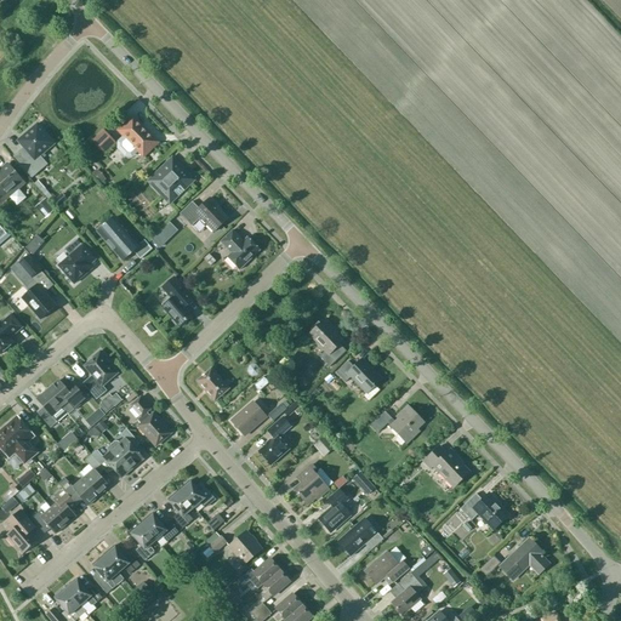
[(137,153),(143,159),(160,143),(132,115),(117,131),(123,137),(117,142),(117,149),(125,158),(132,158),(137,153)]
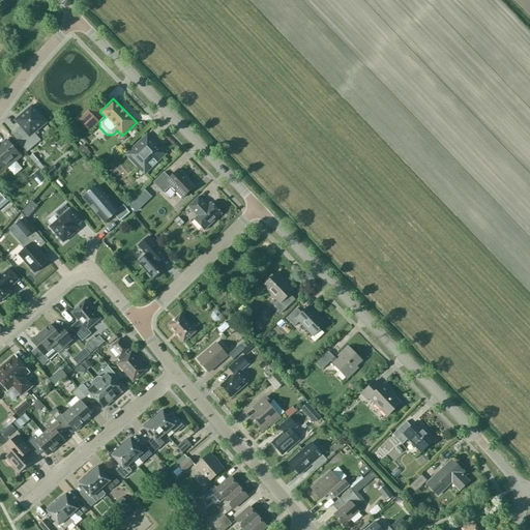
[(37,113),(38,113),(32,105),(25,112),(26,112),(17,120),(21,125),(16,129),(31,149),(41,140),(34,133),(46,122),(37,113)]
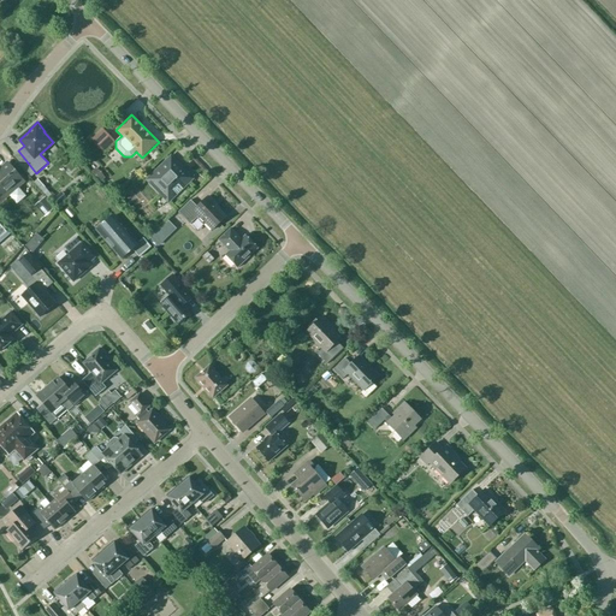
[(116,143),(102,130),(90,142),(104,155),(116,143)]
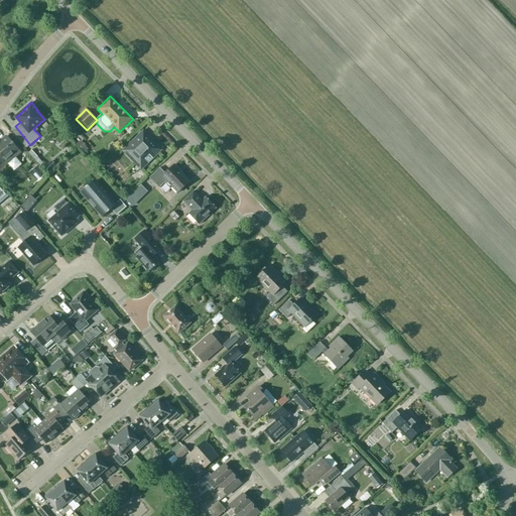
[(0,142),(0,164),(1,165),(19,150),(7,136),(0,142)]
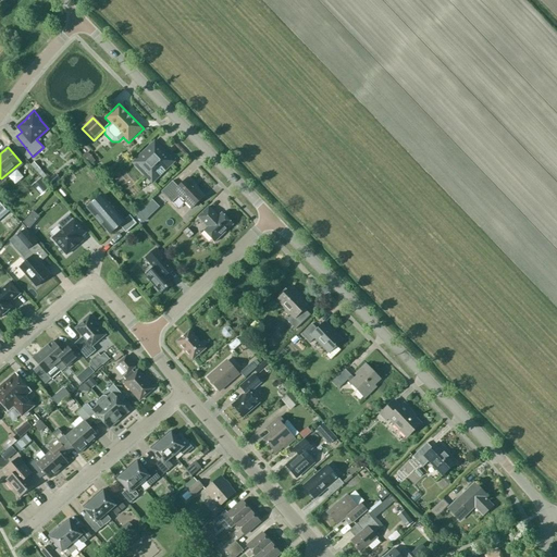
[(159,151),(150,159),(144,152),(134,163),(147,176),(152,182),(153,180),(159,175),(160,176),(165,171),(164,170),(171,163),(173,162),(161,149),(159,151)]
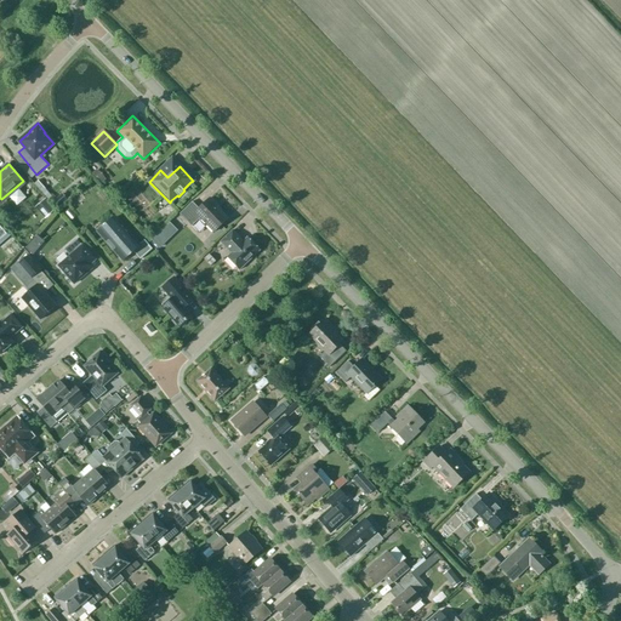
[(101,184),(106,181),(102,175),(96,171),(91,176),(95,181),(101,184)]
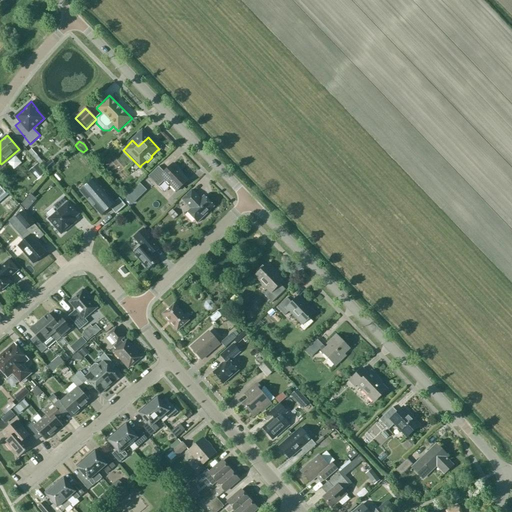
[(54,164),(53,162),(51,160),(44,165),(47,168),(47,167),(49,169),(54,164)]
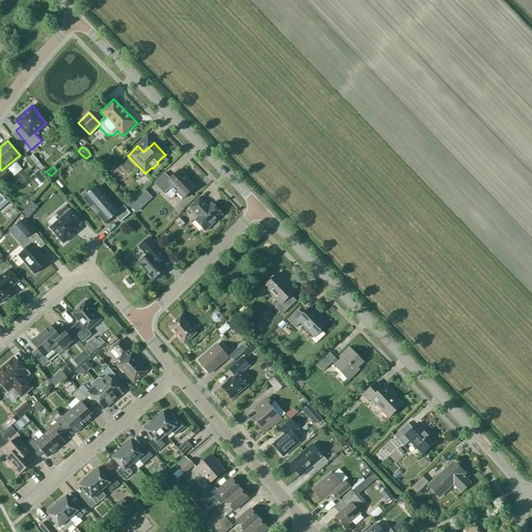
[(183,200),(195,187),(185,177),(186,176),(180,169),(170,179),(164,173),(154,183),(164,194),(171,187),(183,200)]
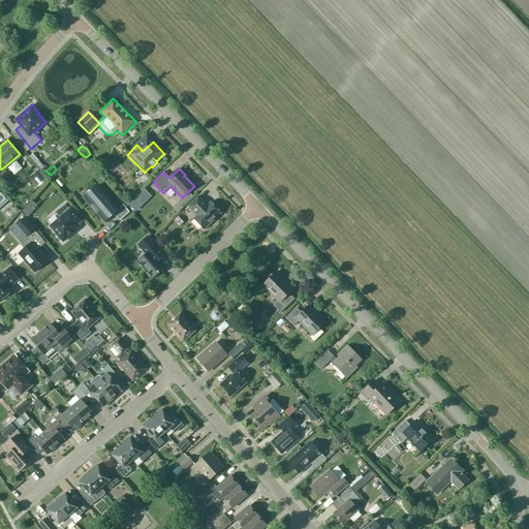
[(38,187),(48,179),(39,169),(30,177),(38,187)]
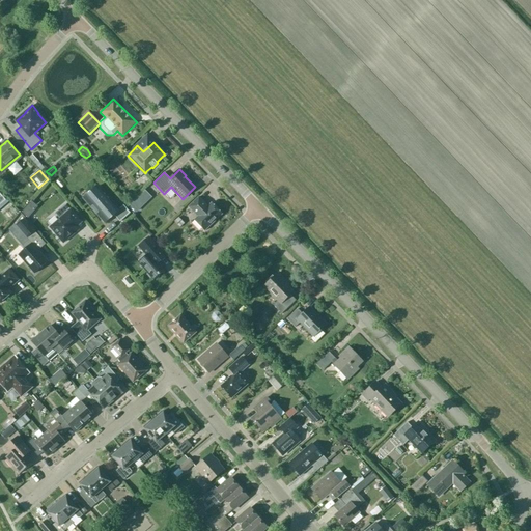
[(145,190),(149,194),(155,189),(150,185),(145,190)]
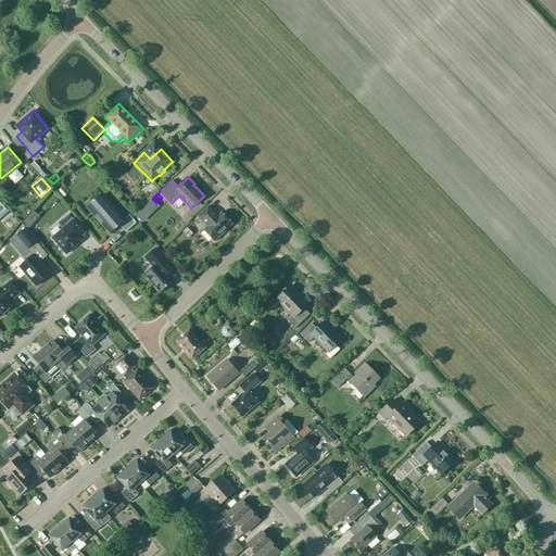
[(129,215),(124,219),(103,194),(87,209),(110,234),(119,225),(126,232),(136,223),(129,215)]
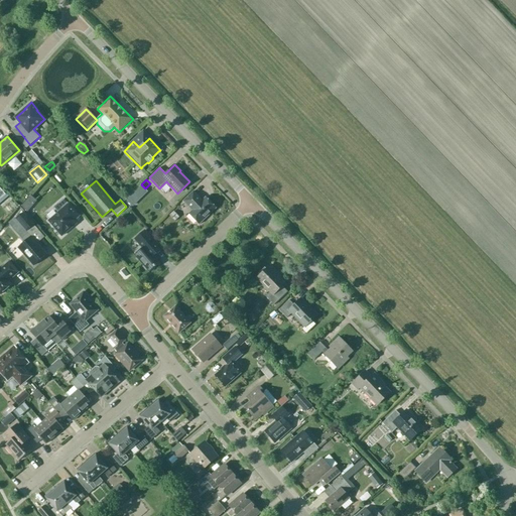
[(141,185),(126,200),(132,206),(147,191),(141,185)]
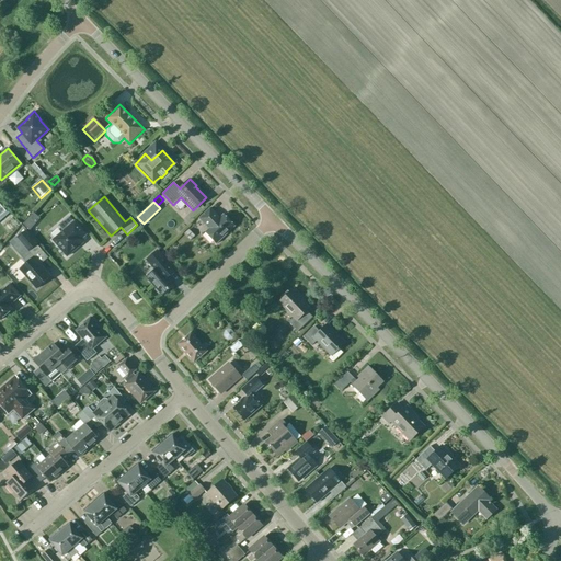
[(224,214),(219,218),(210,208),(198,219),(208,229),(205,232),(216,244),(235,226),(224,214)]
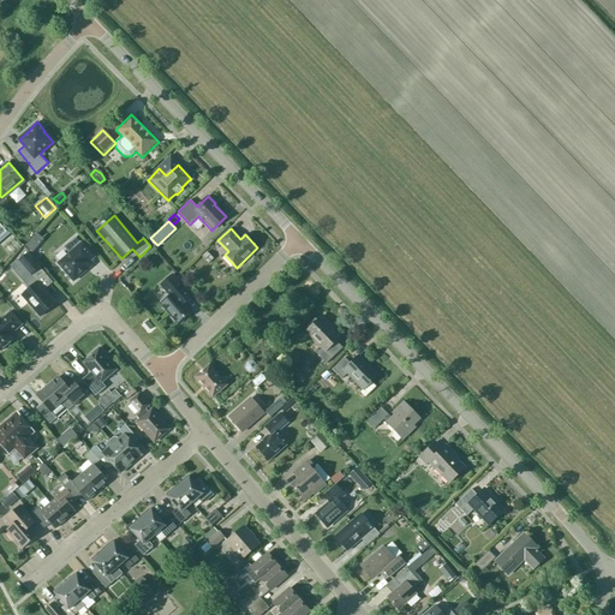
[(69,255),(59,262),(66,272),(65,273),(72,281),(81,274),(79,274),(89,266),(85,262),(93,257),(87,250),(77,237),(70,242),(63,248),(69,255)]
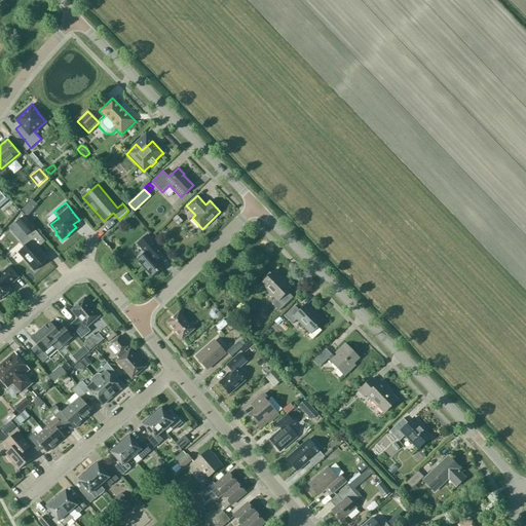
[(173,220),(178,226),(183,221),(177,215),(173,220)]
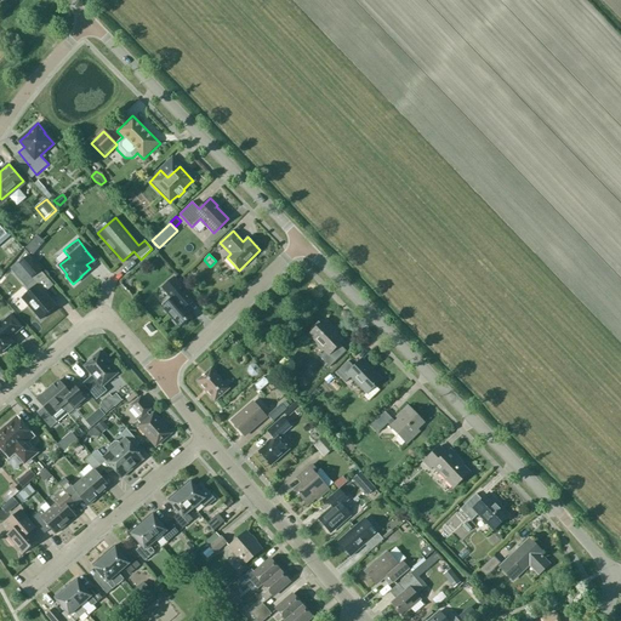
[(26,275),(30,280),(32,279),(41,271),(28,256),(17,265),(26,275)]
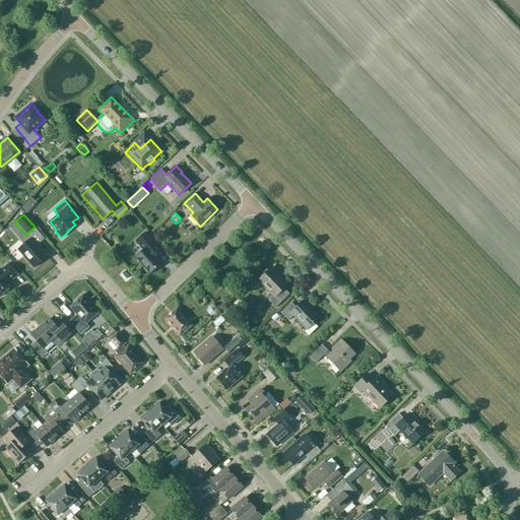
[(21,231),(17,235),(25,244),(18,250),(35,267),(47,256),(30,239),(26,234),(25,235),(21,231)]
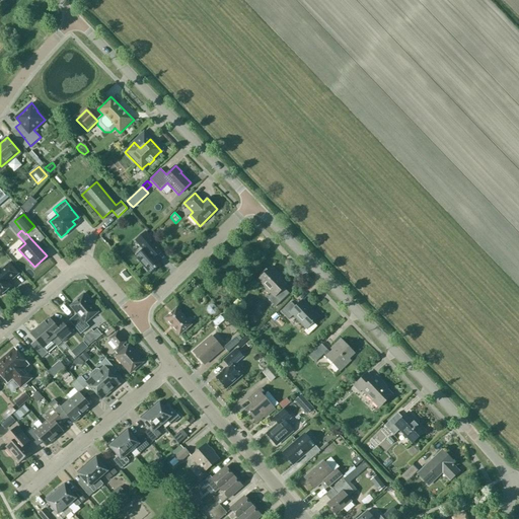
[(136,240),(144,249),(136,256),(150,273),(161,264),(156,256),(162,251),(145,232),(136,240)]
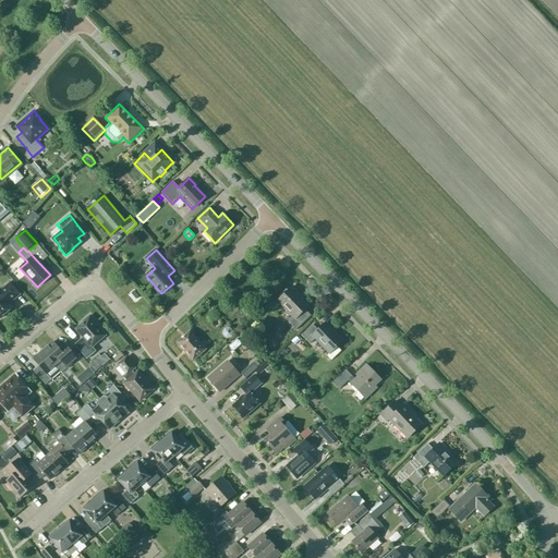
[(0,318),(12,307),(9,304),(20,294),(10,282),(0,290),(0,318)]
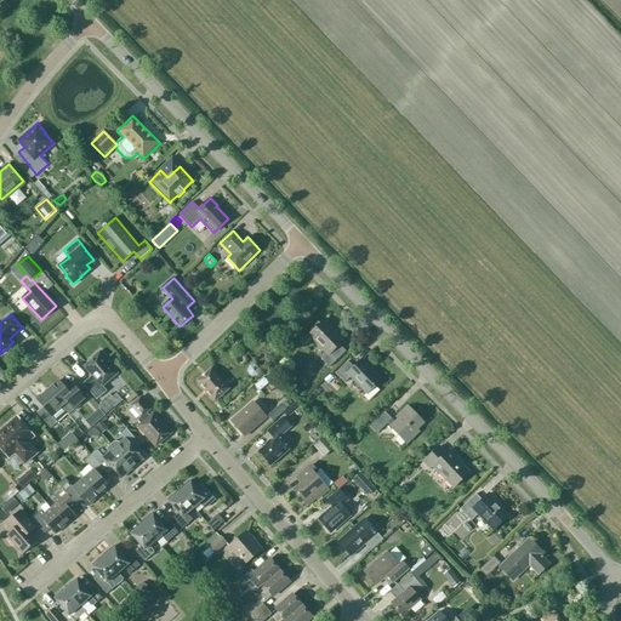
[(325,351),(319,357),(330,368),(345,353),(339,346),(343,341),(337,335),(339,334),(325,319),(309,335),(325,351)]
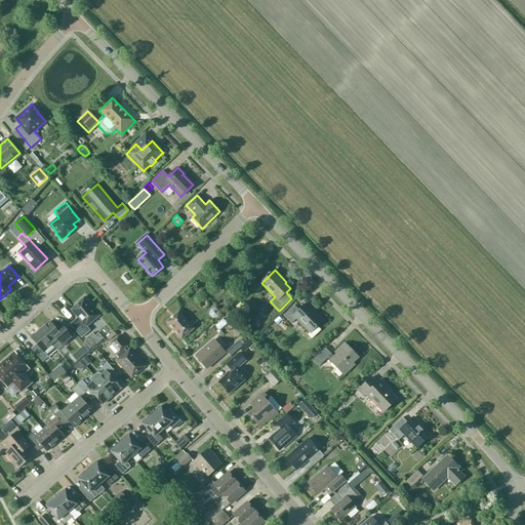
[(82,337),(90,330),(86,326),(98,316),(89,305),(90,304),(84,297),(78,303),(79,304),(72,310),(79,319),(71,326),(82,337)]
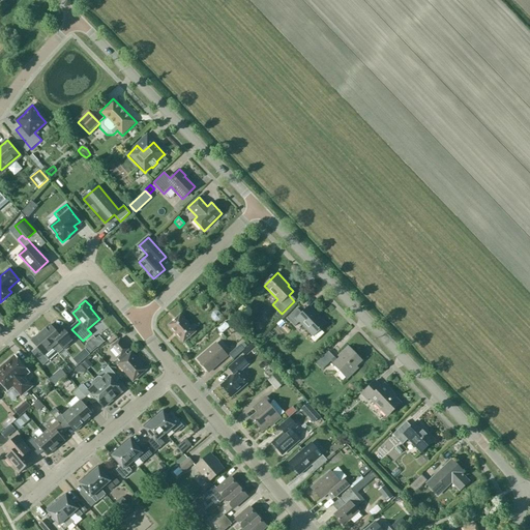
[(295,326),(299,322),(313,336),(320,329),(326,323),(311,306),(302,314),(297,308),(287,319),(295,326)]
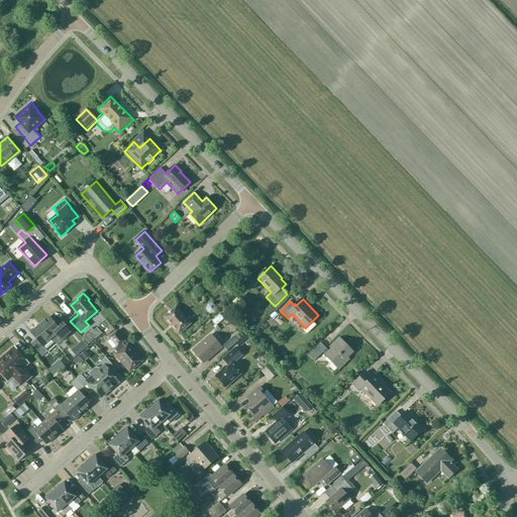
[(176,307),(164,317),(179,334),(191,323),(176,307)]
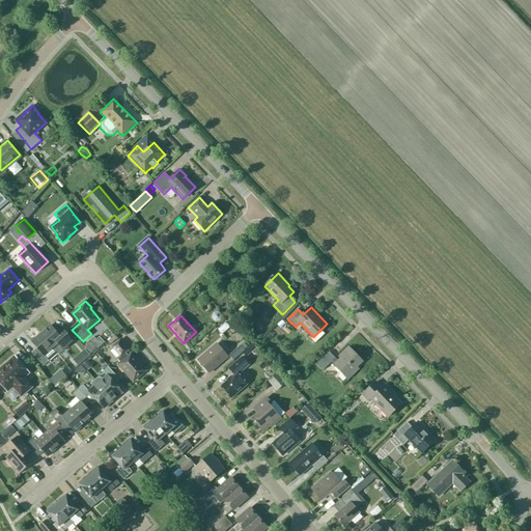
[(58,335),(50,326),(40,334),(53,347),(58,343),(63,350),(74,341),(63,330),(58,335)]
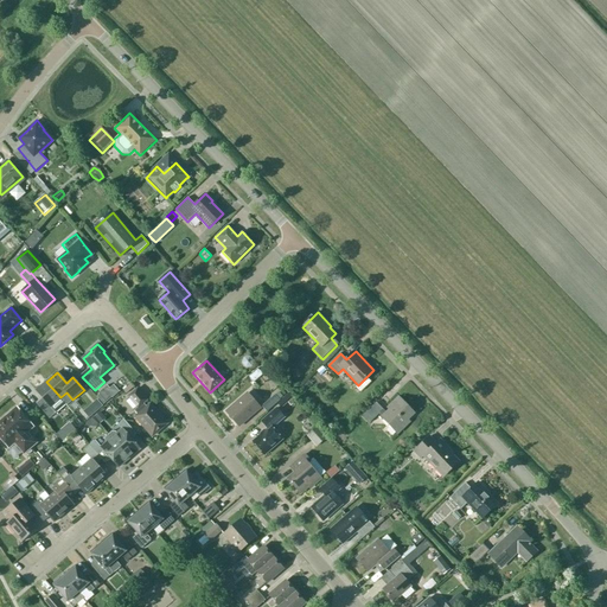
[(366,377),(358,385),(356,387),(360,393),(371,382),(366,377)]
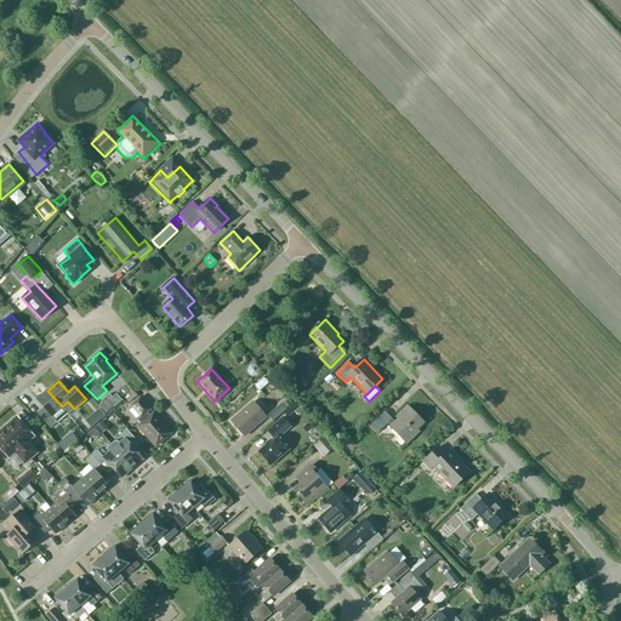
[(68,414),(62,406),(47,391),(36,399),(46,411),(40,416),(51,428),(68,414)]
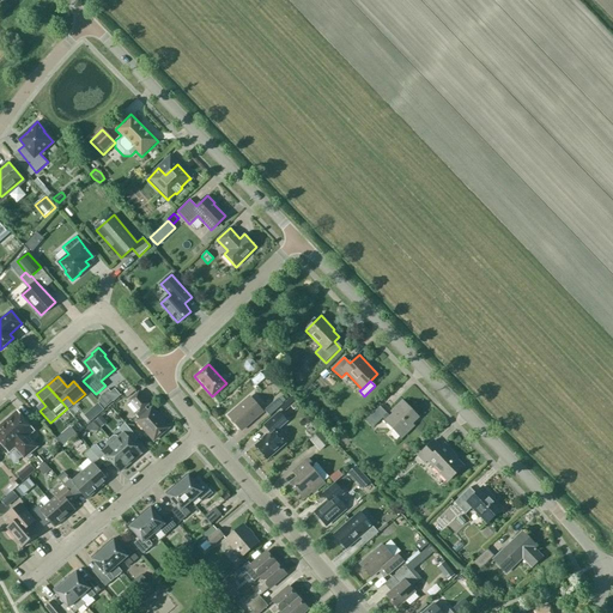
[(125,394),(127,398),(134,390),(132,388),(125,394)]
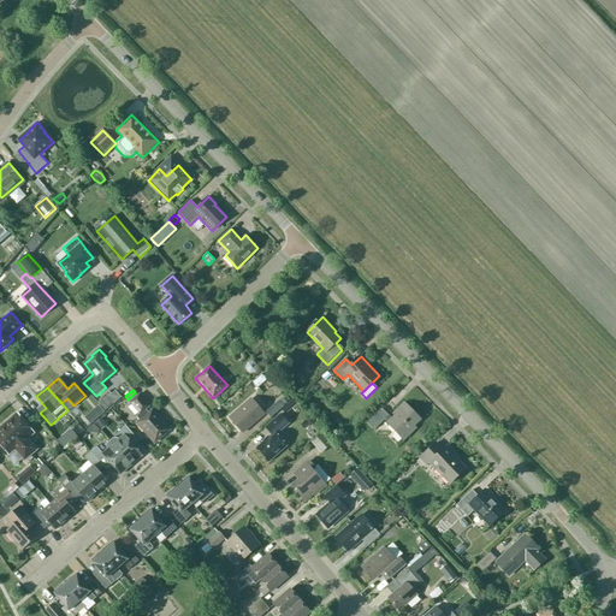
[(105,395),(100,398),(108,408),(113,403),(105,395)]
